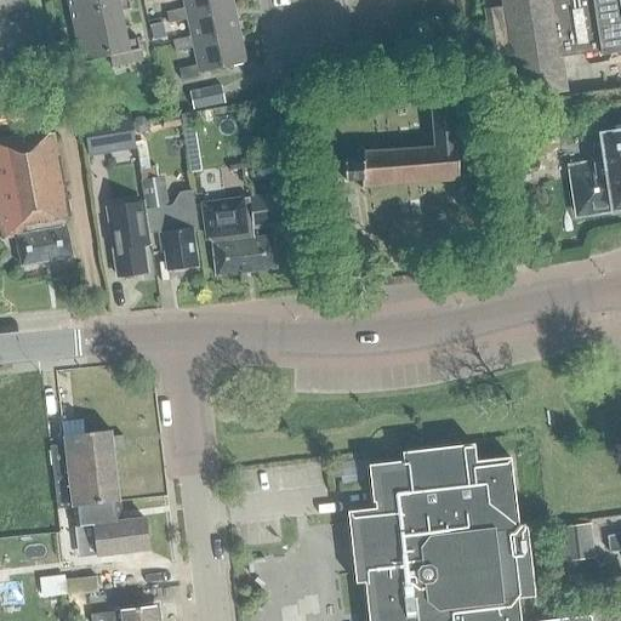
[(67,0),(69,12),(124,0),(67,0)]
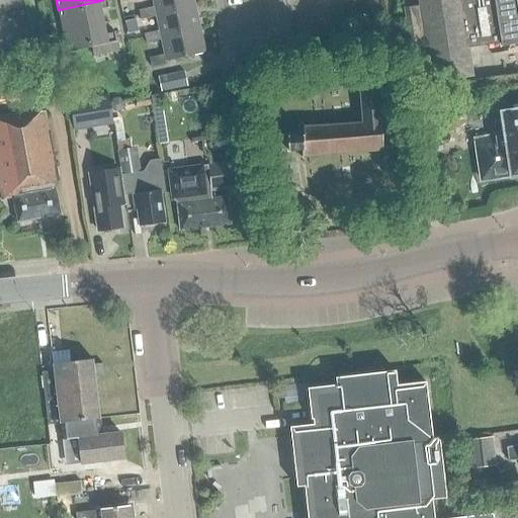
[(106,0),(103,0),(58,10),(63,31),(102,22),(99,10),(108,8),(106,0)]
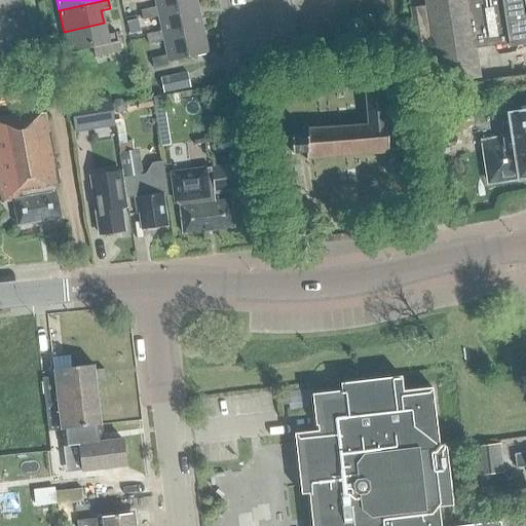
[(153,0),(155,7),(140,10),(142,21),(157,17),(157,14),(195,5),(194,0),(153,0)]
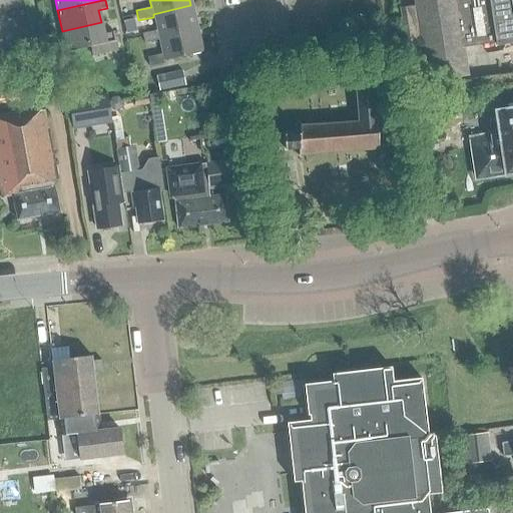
[(512,0),(415,0),(417,6),(402,9),(414,84),(468,75),(464,49),(496,44),(496,47),(512,44),(512,0)]
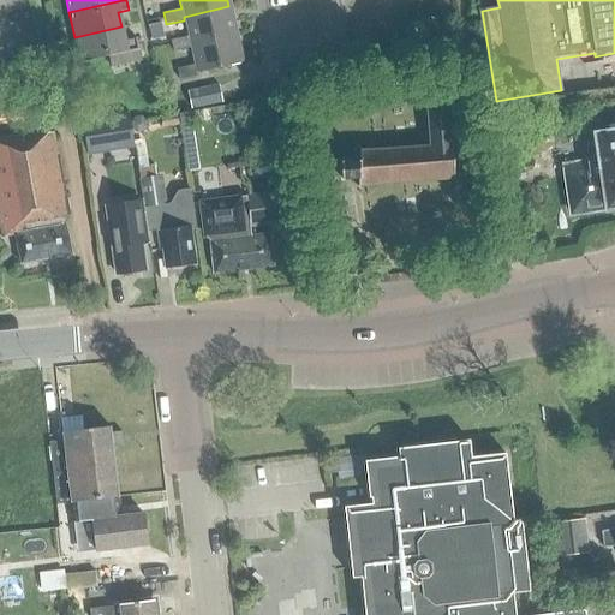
[(228,6),(184,17),(184,21),(187,36),(169,41),(173,52),(190,48),(190,45),(236,35),(228,6)]
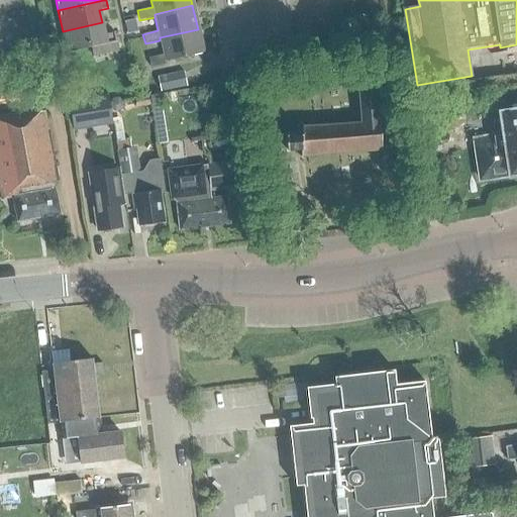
[(102,22),(63,31),(67,53),(90,47),(99,46),(107,44),(116,42),(114,32),(105,34),(102,22)]
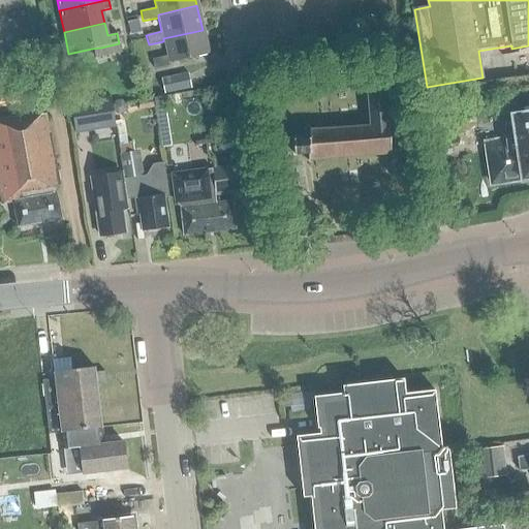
[(170,65),(169,63),(208,54),(203,30),(163,38),(163,41),(167,56),(152,59),(154,69),(170,65)]
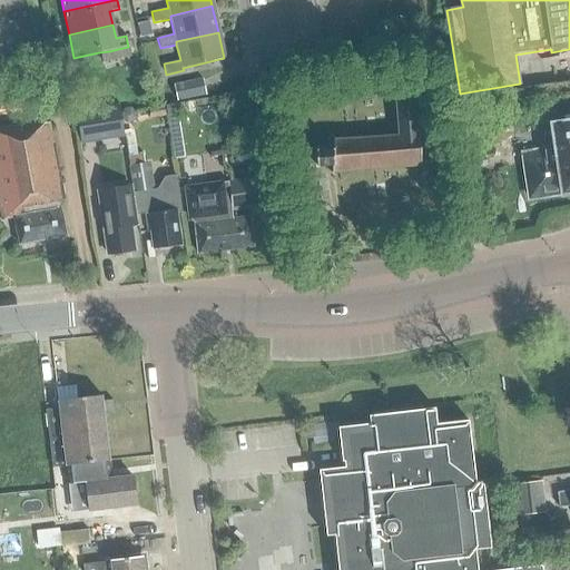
[(128,47),(118,49),(120,58),(129,56),(128,47)]
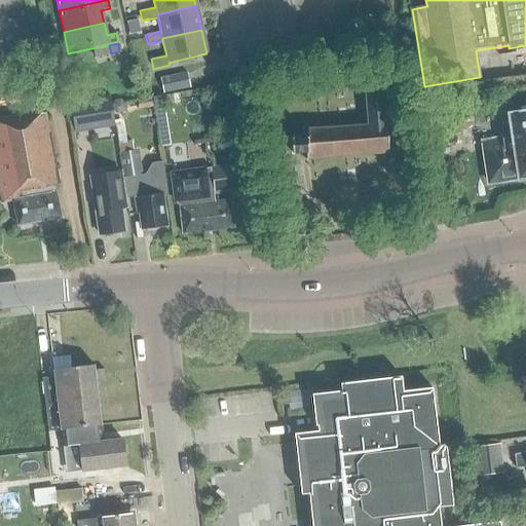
[(109,45),(101,47),(103,55),(111,53),(109,45)]
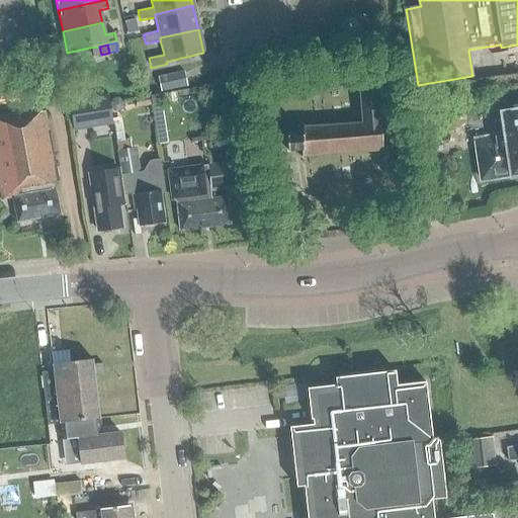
[(99,47),(90,48),(92,57),(101,55),(99,47)]
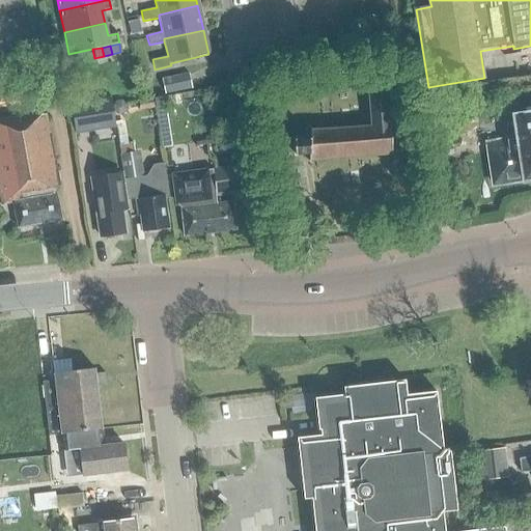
[(341,64),(325,66),(326,78),(342,76),(341,64)]
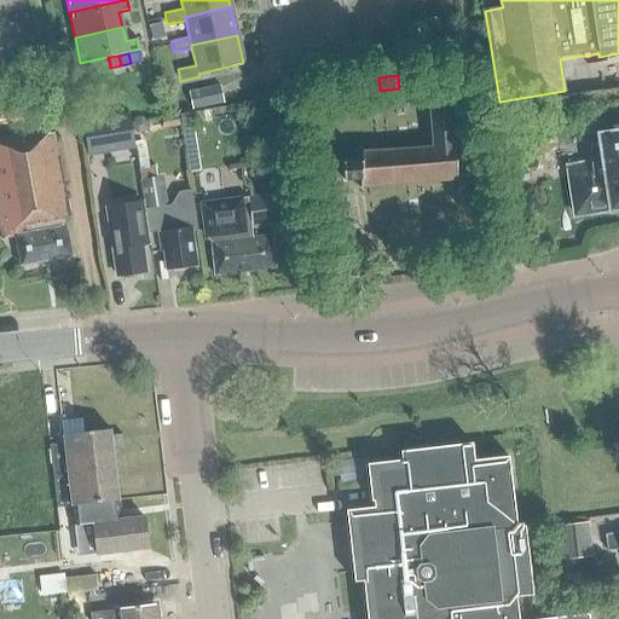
[(189,93),(192,110),(223,103),(218,86),(189,93)]
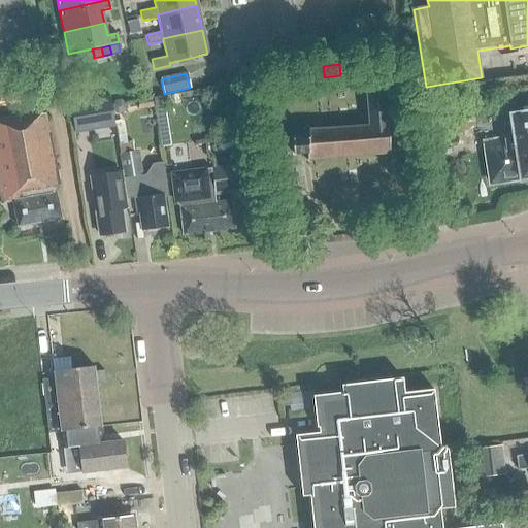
[(308,139),(296,139),(296,155),(310,154),(311,159),(390,153),(385,85),(365,86),(367,127),(307,130),(308,139)]
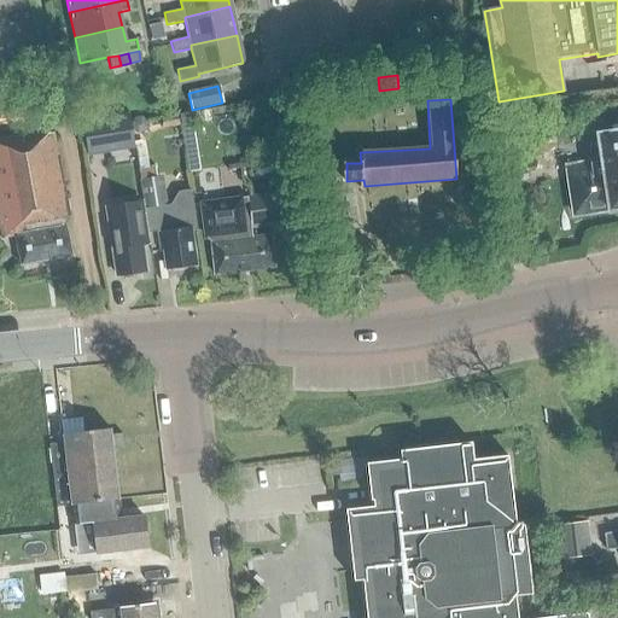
[(132,149),(128,126),(89,130),(93,155),(132,149)]
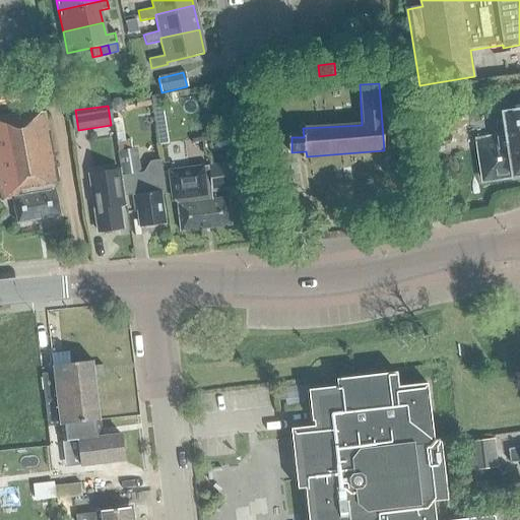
[(519,111),(502,114),(505,135),(477,139),(483,181),(512,177),(512,179),(519,177),(519,111)]
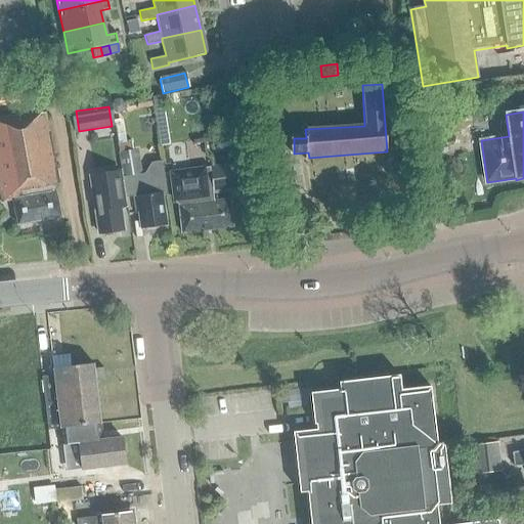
[(28,114),(0,119),(0,192),(1,202),(11,200),(16,224),(58,216),(53,184),(58,184),(44,114),(28,117),(28,114)]
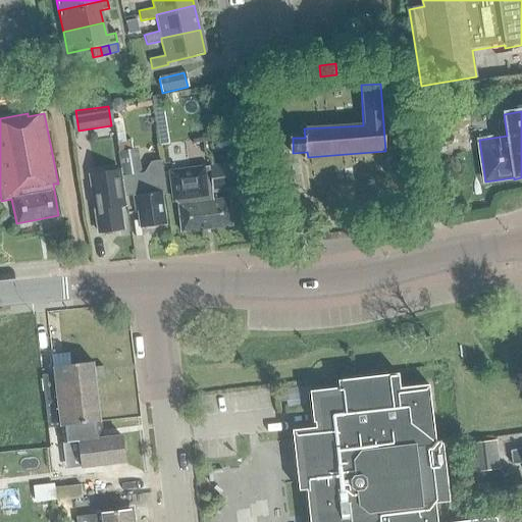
[(119,152),(123,177),(142,174),(138,149),(119,152)]
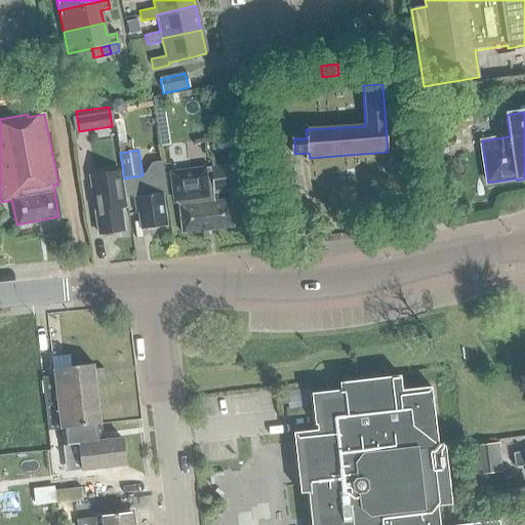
[(145,196),(134,197),(136,213),(139,212),(142,229),(167,226),(163,197),(167,197),(162,162),(152,164),(145,175),(146,178),(143,178),(145,196)]
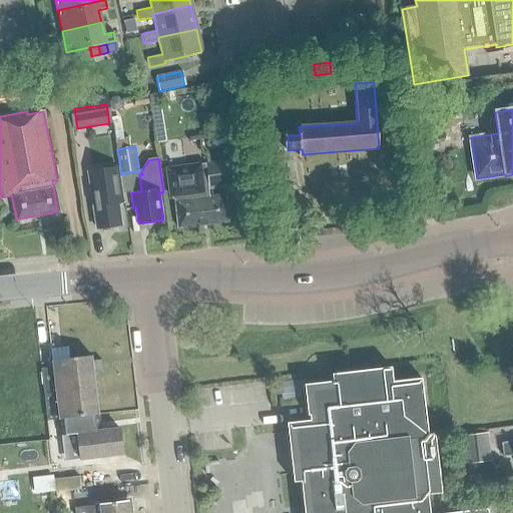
[(231,159),(205,163),(208,189),(234,185),(231,159)]
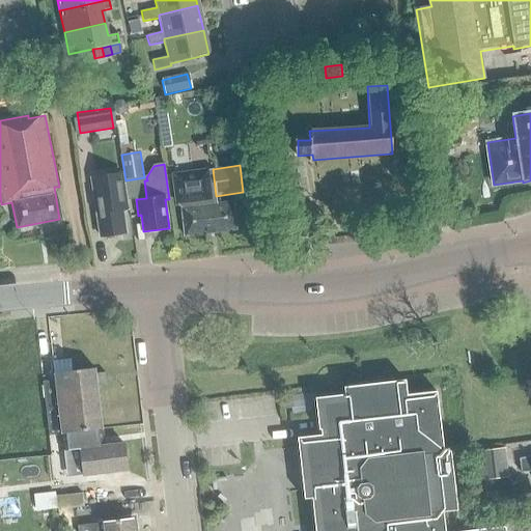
[(185,235),(236,229),(232,202),(217,204),(212,170),(173,175),(175,194),(176,194),(178,205),(182,208),(185,235)]
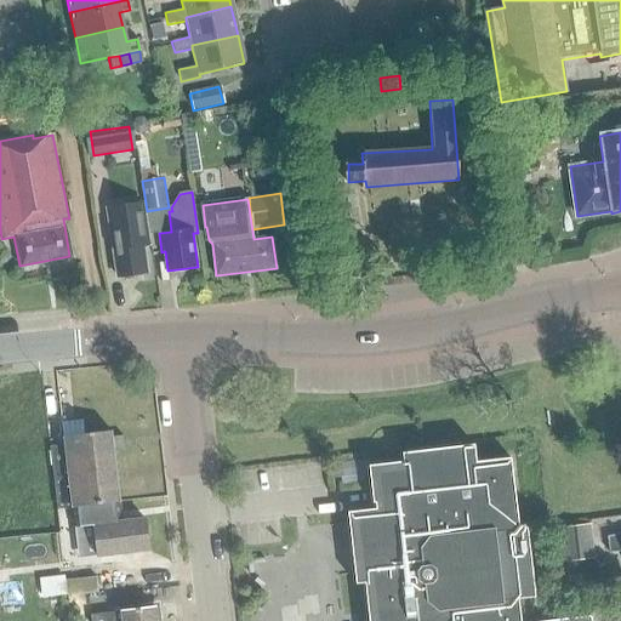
[(141,203),(108,208),(113,239),(112,239),(112,241),(110,243),(112,250),(113,252),(118,278),(120,277),(124,279),(132,278),(135,275),(138,274),(146,273),(146,271),(142,246),(148,245),(141,203)]
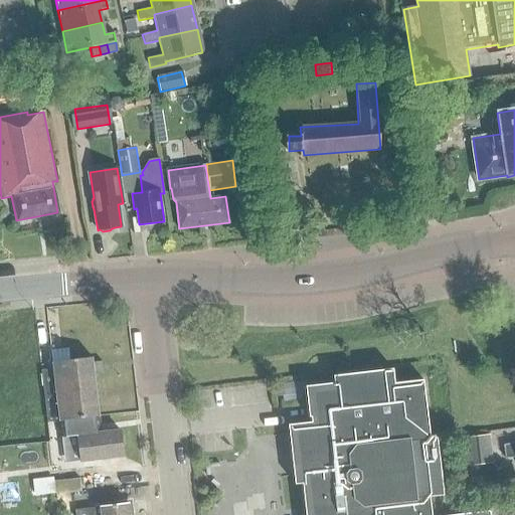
[(40,371),(43,399),(46,421),(59,419),(99,415),(94,373),(99,373),(98,362),(93,363),(92,358),(51,362),(52,369),(40,371)]
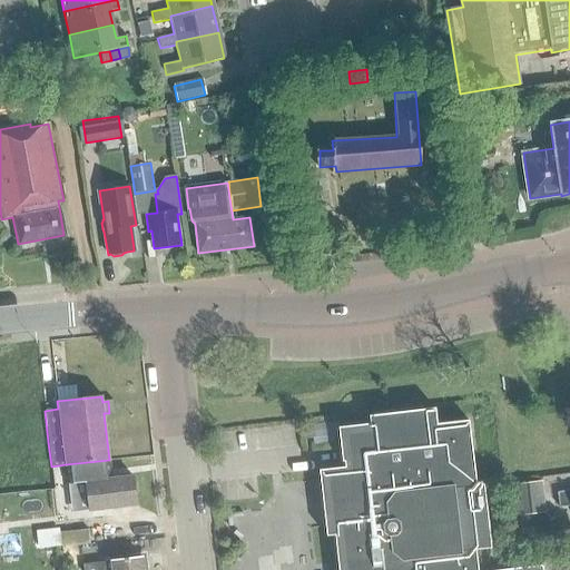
[(482,479),(474,480),(468,421),(435,425),(434,409),(369,416),(370,425),(337,429),(342,469),(318,471),(326,538),(333,537),(337,569),(541,569),(541,560),(491,567),(490,569),(477,569),(474,546),(490,543),(482,479)]
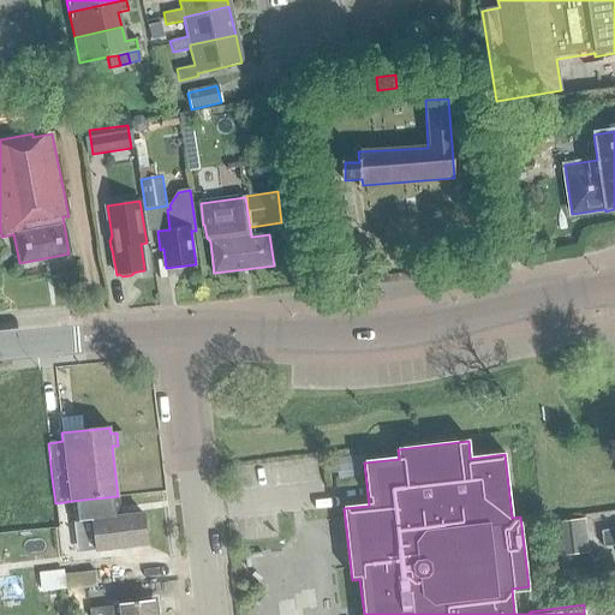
[(118,496),(71,501),(73,523),(93,520),(96,551),(147,547),(143,514),(120,517),(118,496)]
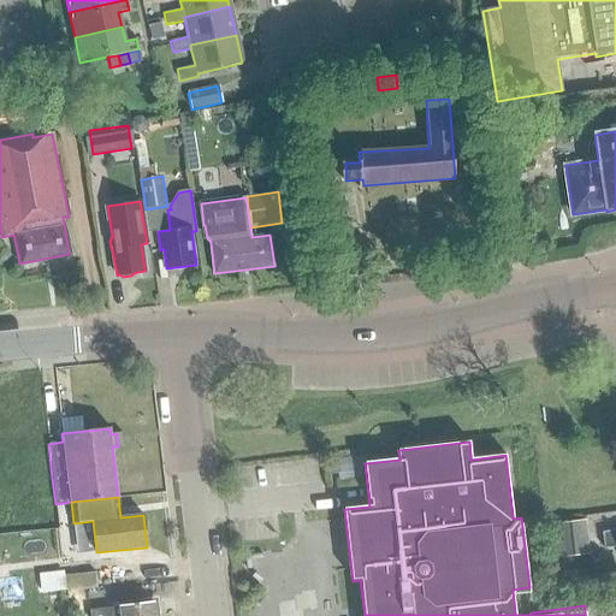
[(590,554),(586,521),(552,525),(557,557),(590,554)]
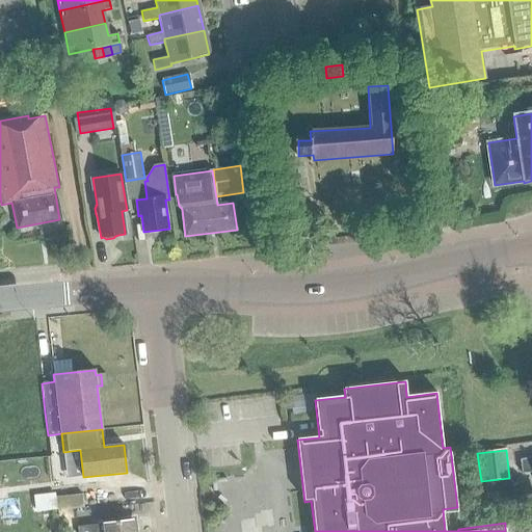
[(531,458),(520,460),(522,474),(531,472),(531,458)]
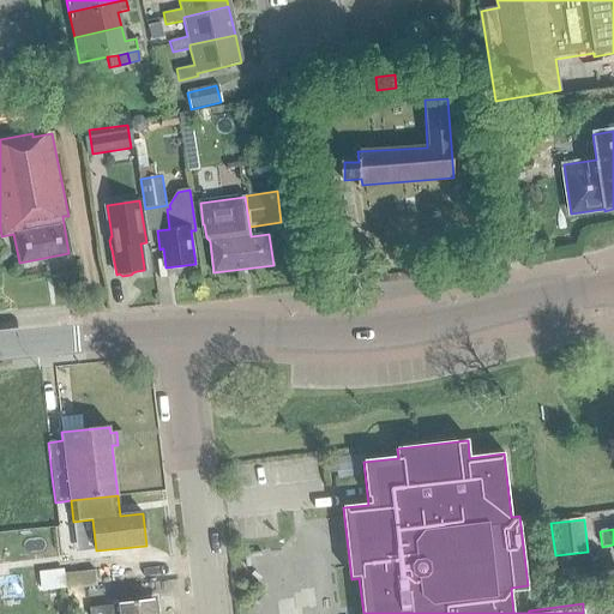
[(28,555),(30,572),(67,569),(64,531),(8,537),(11,557),(28,555)]
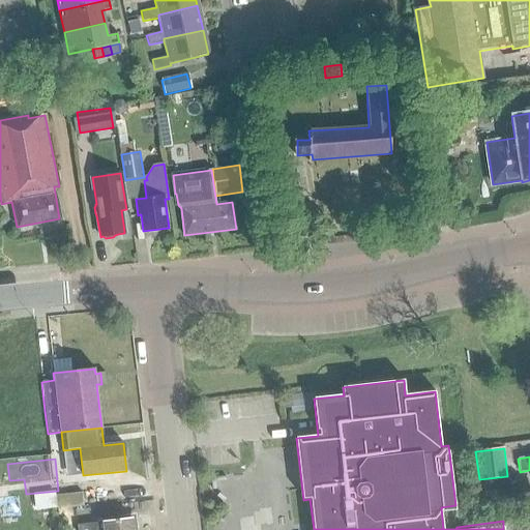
[(55,496),(56,509),(82,507),(81,494),(55,496)]
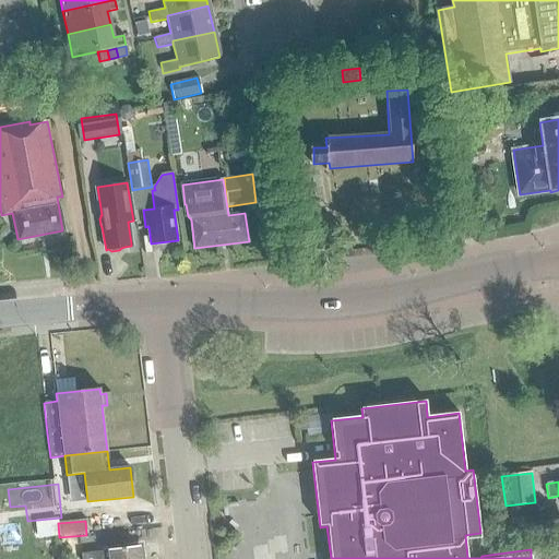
[(140,558),(139,547),(82,554),(82,558),(140,558)]
